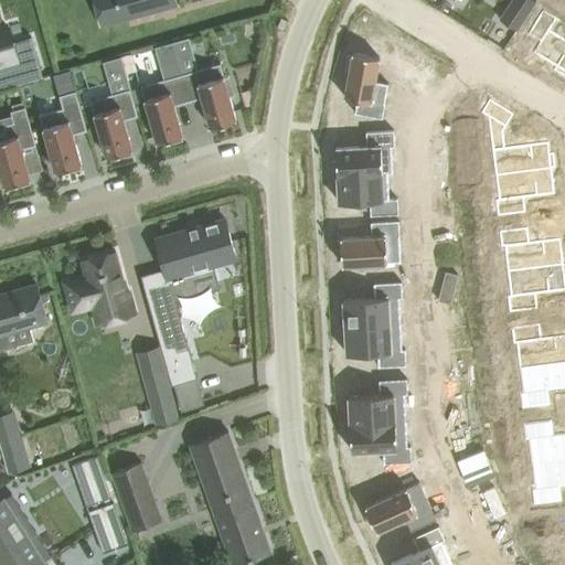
[(94,0),(102,25),(178,4),(177,0),(94,0)]
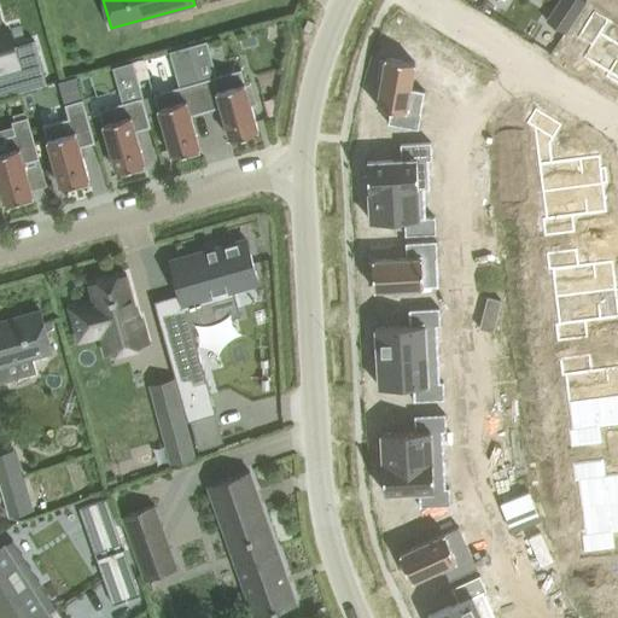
[(587,1),(586,0),(559,0),(546,19),(565,33),(587,1)]
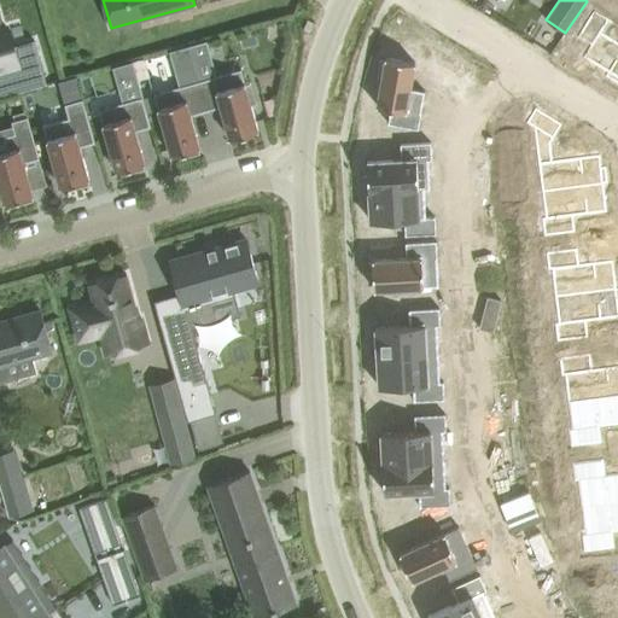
[(617,25),(593,11),(577,36),(589,45),(582,57),(606,71),(605,75),(617,83),(617,44),(617,42),(617,25)]
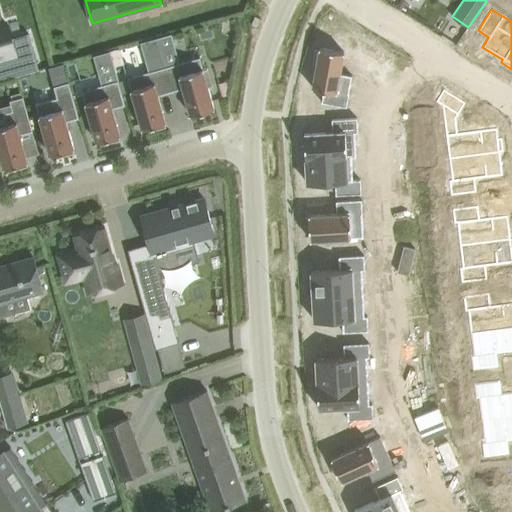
[(0,80),(37,70),(27,34),(10,39),(6,24),(1,25),(0,22),(0,80)]
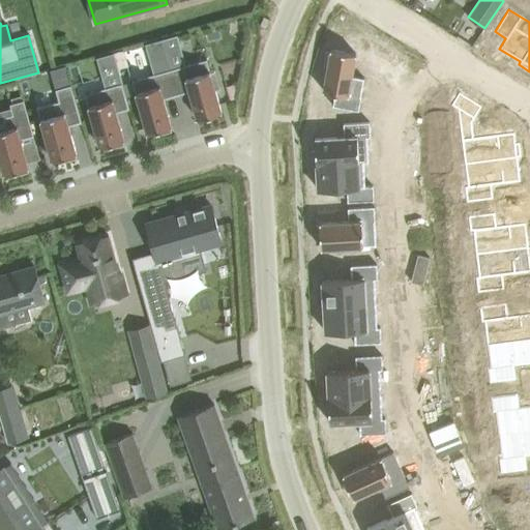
[(179,33),(162,38),(166,52),(183,47),(179,33)]
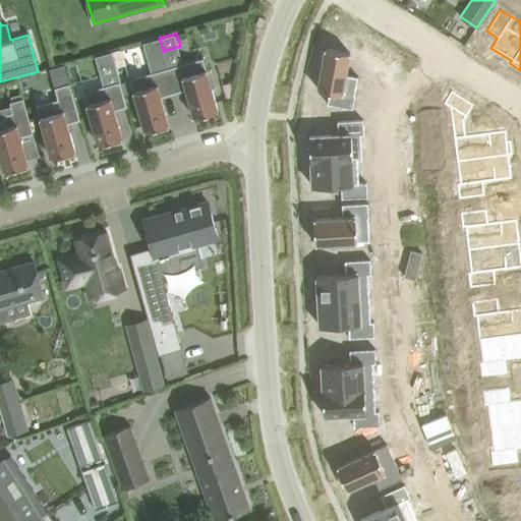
[(323,65),(319,89),(330,91),(328,104),(353,108),(358,76),(346,74),(350,52),(326,47),(325,50),(322,50),(319,64),(323,65)]
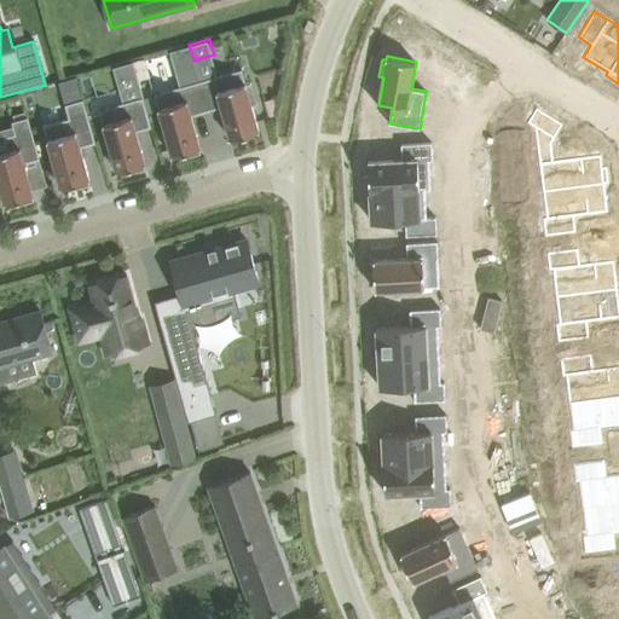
[(134,63),(114,68),(117,80),(138,75),(134,63)]
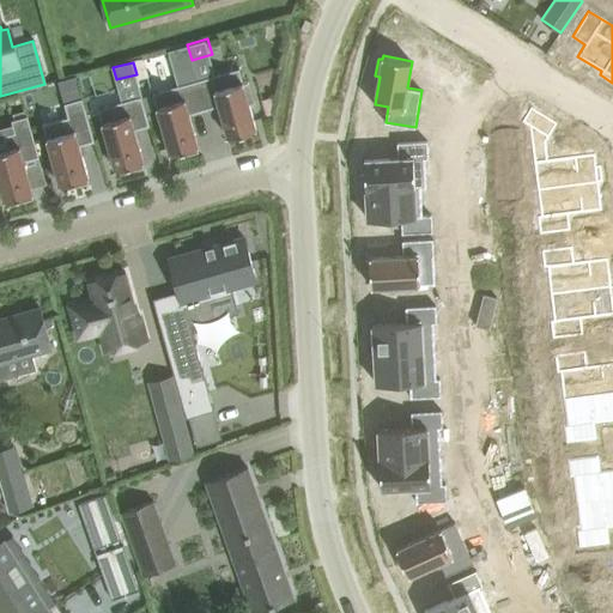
[(240,67),(196,80),(205,108),(219,104),(228,135),(258,127),(249,102),(254,101),(248,80),(243,82),(240,67)]
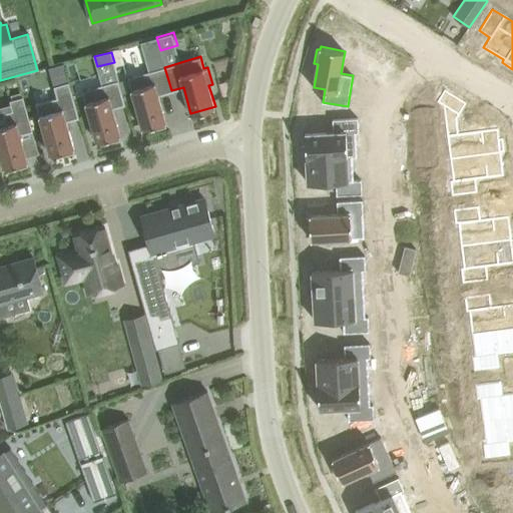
[(164,67),(128,77),(118,80),(119,81),(122,93),(131,90),(142,128),(150,126),(151,129),(166,125),(165,121),(166,121),(159,94),(171,90),(164,67)]
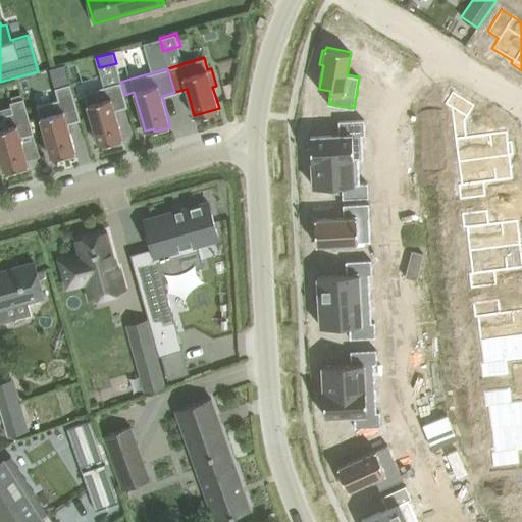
[(121,83),(84,92),(98,144),(105,142),(106,146),(121,142),(120,138),(122,137),(115,110),(127,107),(124,95),(121,83)]
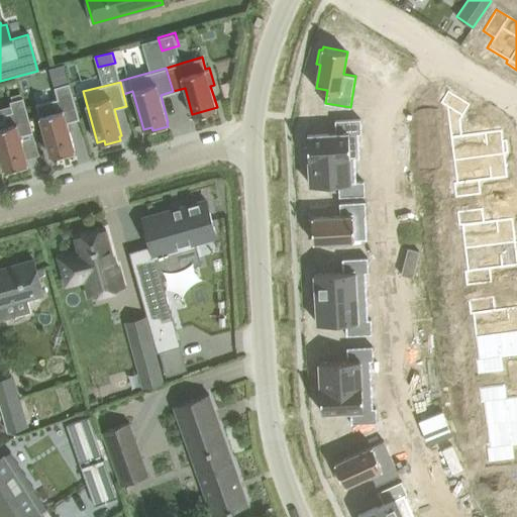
[(58,99),(36,105),(50,157),(57,154),(58,159),(75,154),(74,149),(76,149),(68,121),(79,118),(70,83),(55,87),(58,99)]
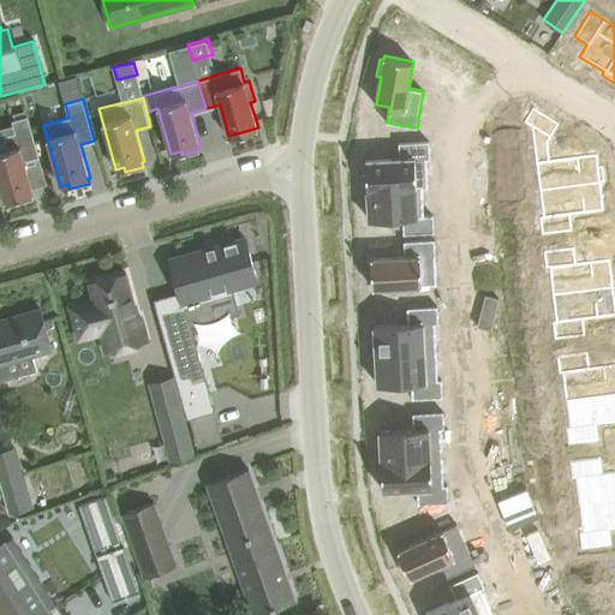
[(535,108),(525,123),(551,138),(560,124),(535,108)]
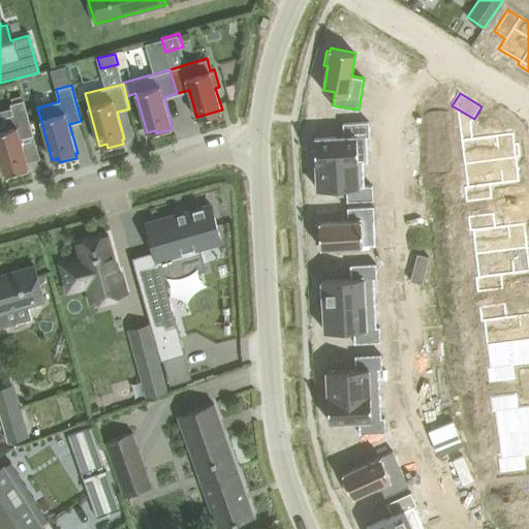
[(33,135),(24,100),(10,103),(13,115),(3,117),(7,129),(0,131),(0,161),(3,174),(10,172),(11,176),(29,172),(28,166),(30,165),(22,138),(33,135)]
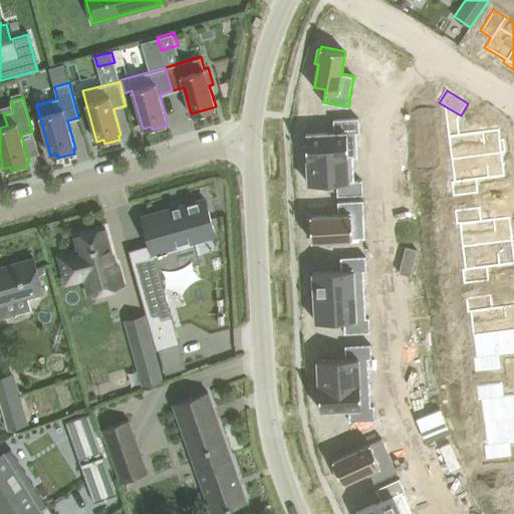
[(306,146),(303,146),(303,159),(307,159),(353,156),(353,158),(357,157),(356,133),(359,133),(358,117),(333,119),(334,132),(306,134),(306,146)]
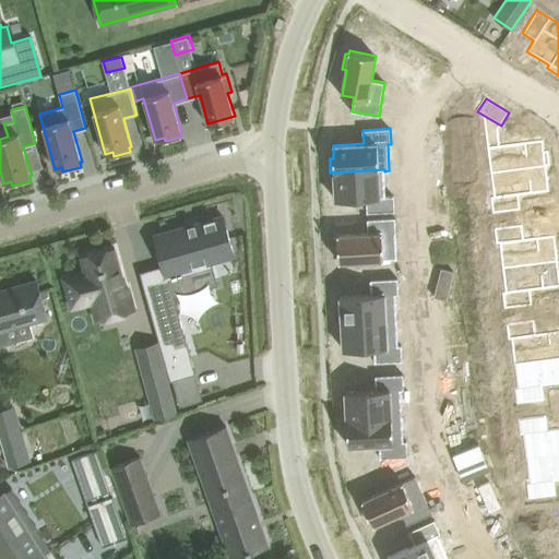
[(542,141),(497,146),(500,173),(545,166),(548,166),(547,152),(543,152),(542,141)]
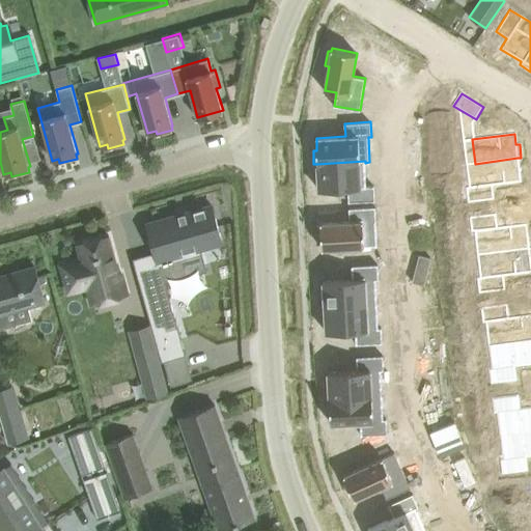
[(412,144),(399,145),(400,158),(413,157),(412,144)]
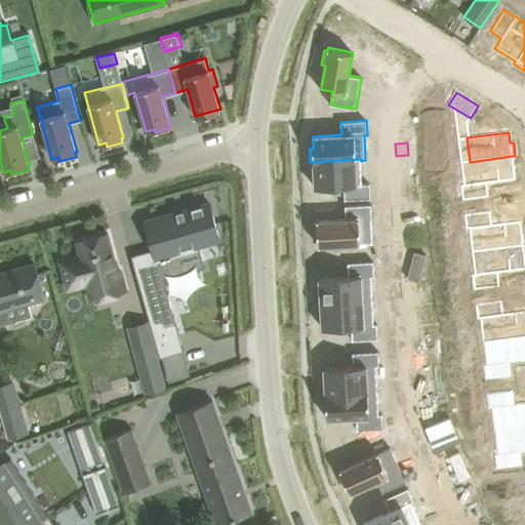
[(472,185),(460,187),(461,201),(487,198),(486,185),(515,180),(512,156),(470,162),(472,185)]
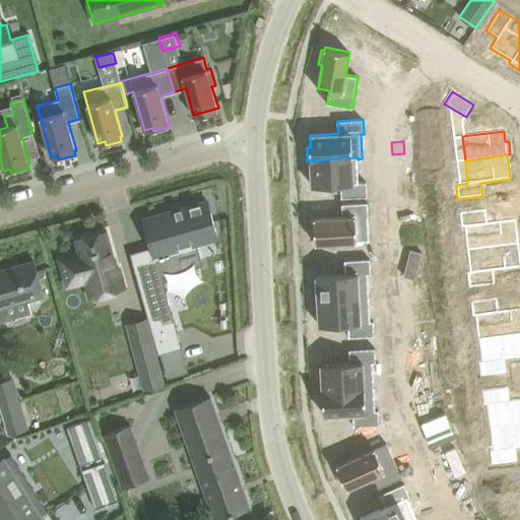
[(358,157),(311,160),(312,186),(340,184),(341,197),(367,196),(367,182),(359,183),(358,159),(358,157)]
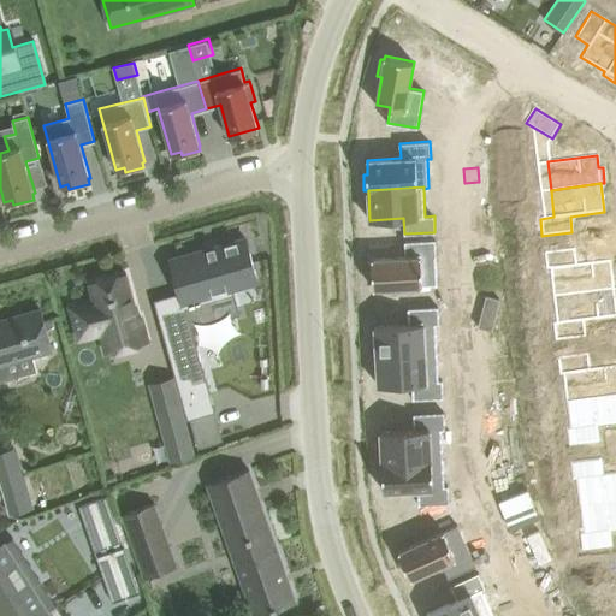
[(179,292),(154,300),(188,420),(215,412),(191,327),(241,314),(232,288),(258,280),(247,238),(171,260),(179,292)]
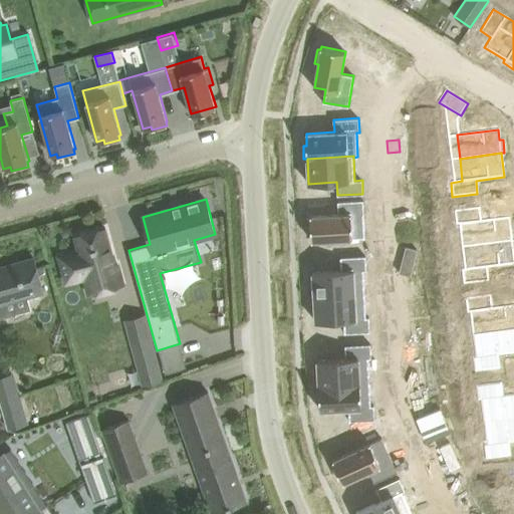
[(310,218),(307,219),(307,235),(311,235),(311,241),(325,240),(325,243),(344,242),(344,239),(365,238),(363,200),(338,201),(338,214),(310,216),(310,218)]
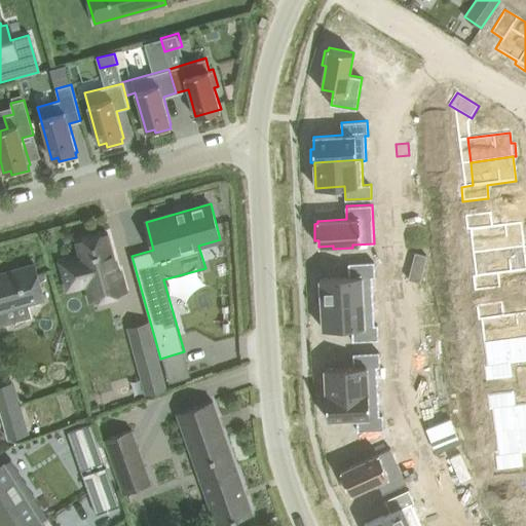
[(490,212),(464,216),(466,230),(479,228),(482,252),(524,247),(521,222),(492,226),(490,212)]
